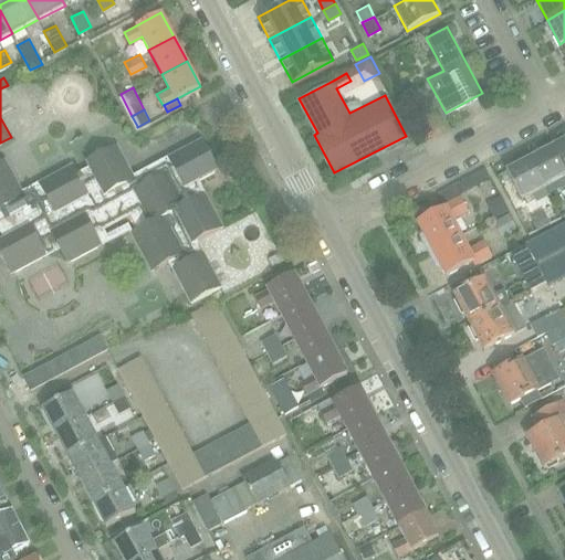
[(564,136),(554,143),(564,165),(564,136)]
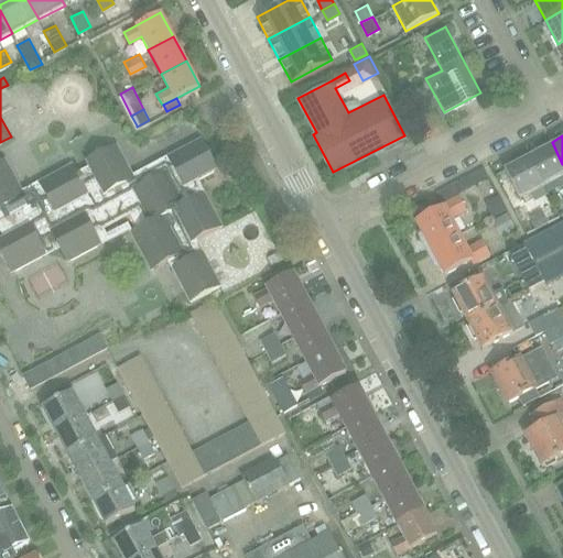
[(0,226),(4,233),(0,236),(0,249),(11,271),(58,245),(66,259),(129,227),(151,269),(169,259),(190,301),(220,284),(201,248),(214,241),(208,231),(222,225),(196,178),(217,167),(201,137),(132,173),(117,143),(85,160),(88,164),(77,171),(73,163),(22,189),(6,157),(0,161),(0,226)]
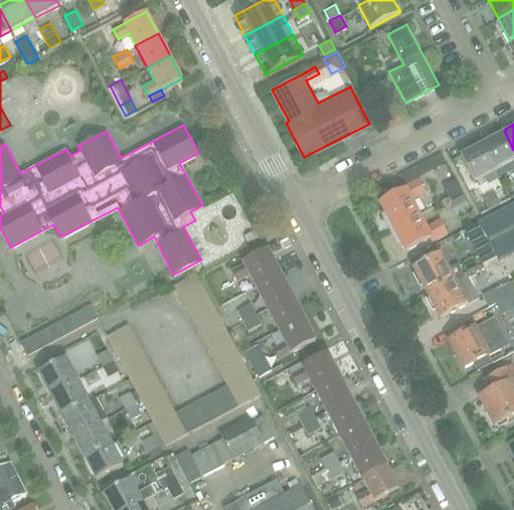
[(482,142),(496,169),(513,159),(513,150),(504,130),(482,142)]
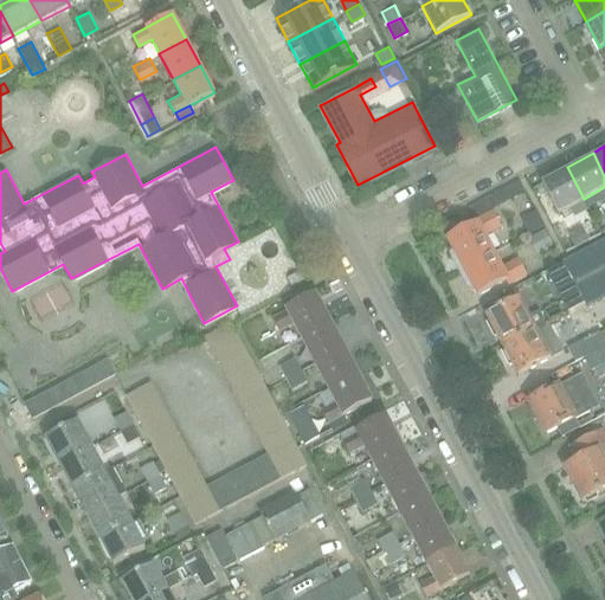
[(558,212),(584,199),(567,167),(541,180),(558,212)]
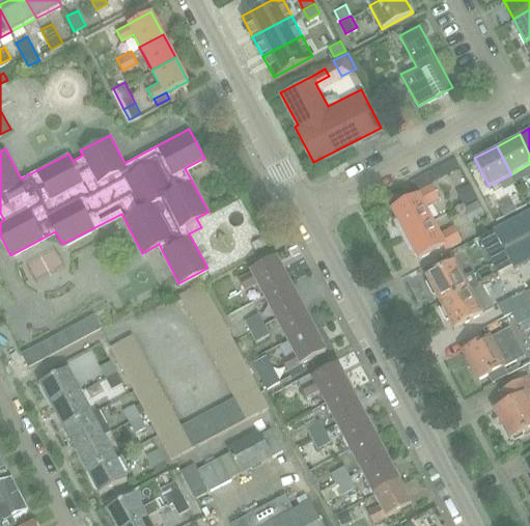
[(455,157),(444,162),(447,168),(458,169),(462,167),(455,157)]
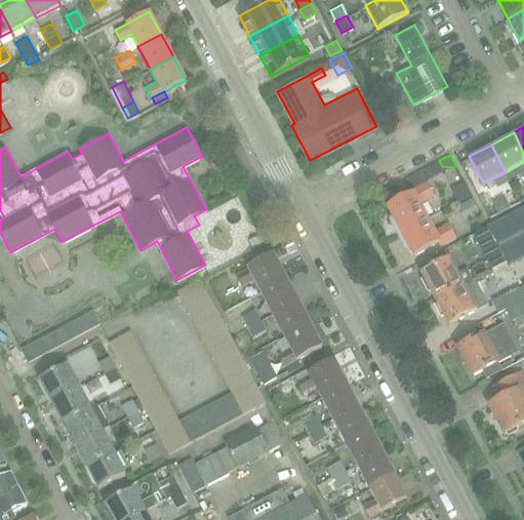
[(412,193),(388,206),(393,215),(389,217),(397,233),(428,215),(420,203),(435,195),(427,181),(433,177),(431,174),(427,166),(426,165),(404,176),(404,177),(410,189),(412,193)]
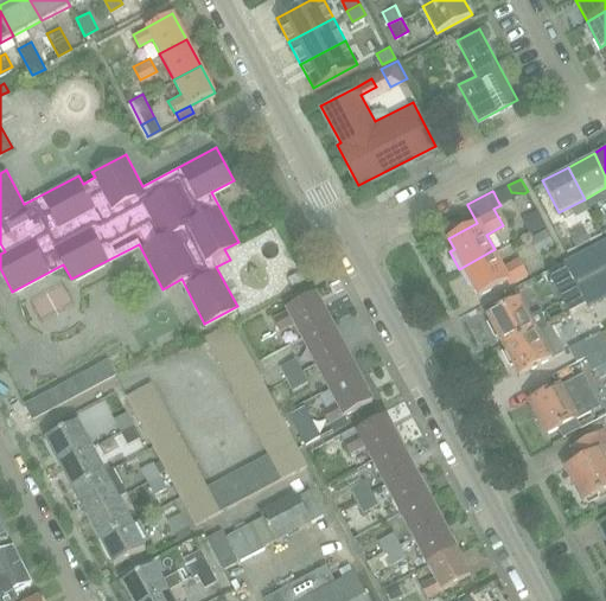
[(536,208),(527,212),(534,228),(544,222),(536,208)]
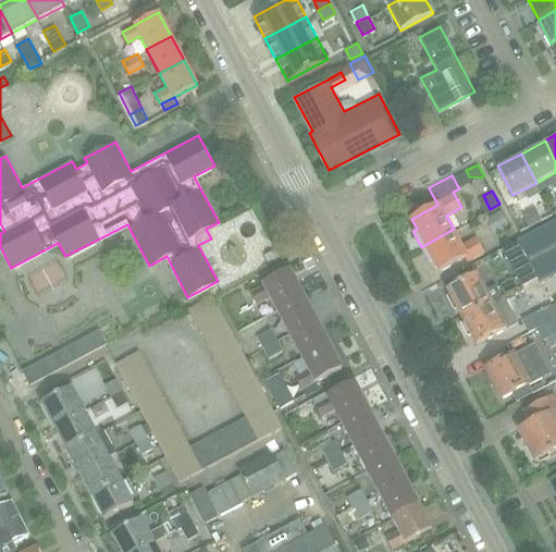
[(534,206),(521,213),(528,225),(541,218),(534,206)]
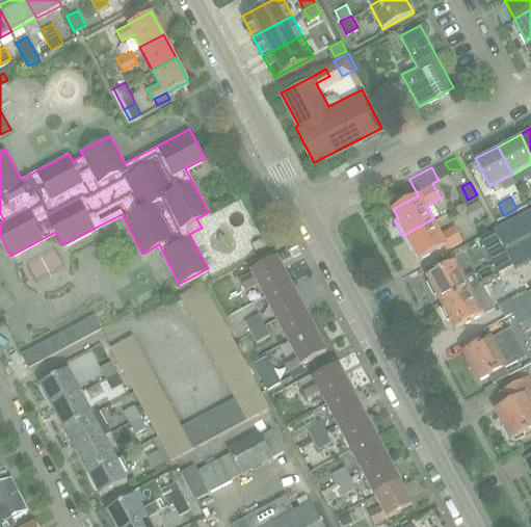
[(477,199),(463,206),(470,220),(484,213),(477,199)]
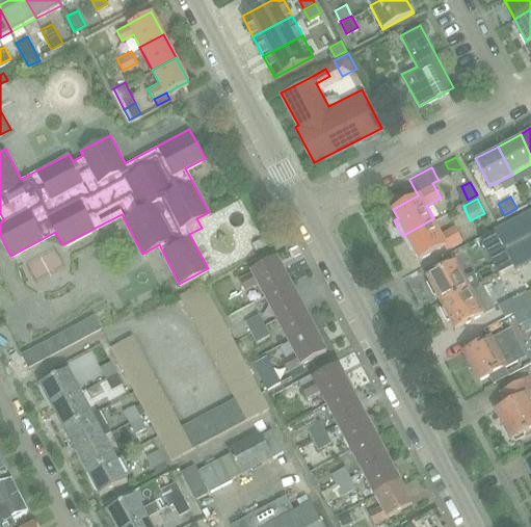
[(530,206),(530,207),(493,227),(494,228),(495,230),(501,241),(505,249),(512,263),(514,266),(518,264),(530,257),(530,206)]
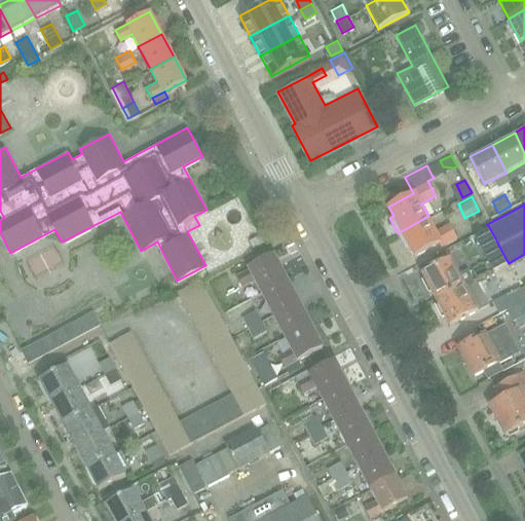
[(414,255),(439,242),(441,245),(457,235),(449,222),(435,229),(428,216),(398,233),(406,247),(409,246),(414,255)]
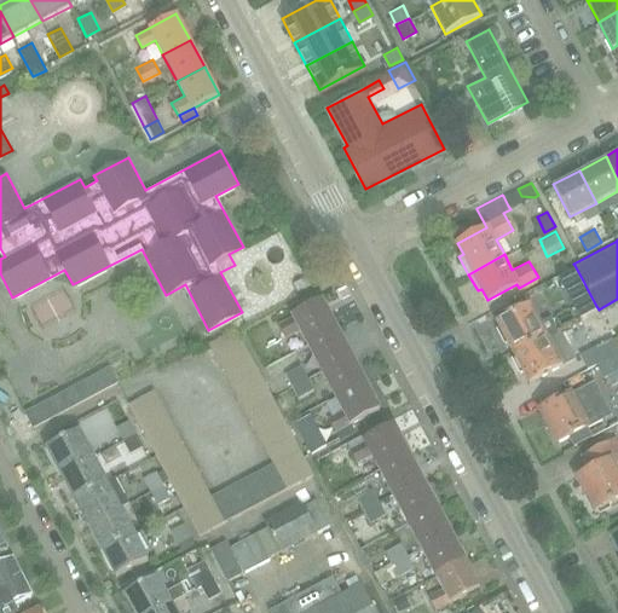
[(575,265),(558,275),(579,316),(585,313),(596,306),(588,290),(583,281),(576,267),(575,265)]
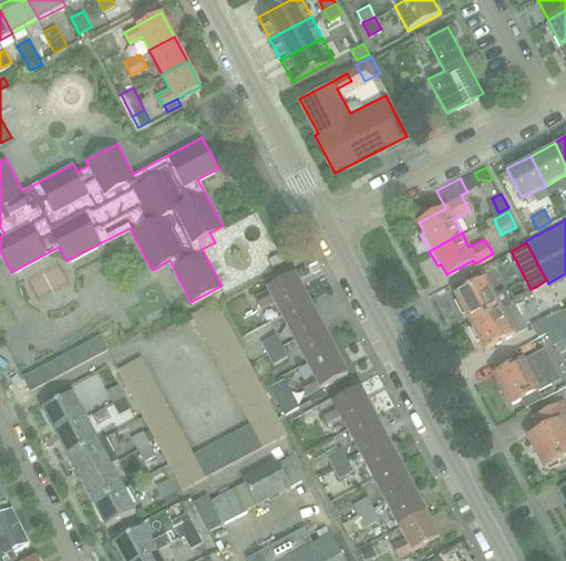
[(274,301),(279,312),(308,298),(295,273),(266,288),(267,289),(254,295),(260,308),(274,301)]
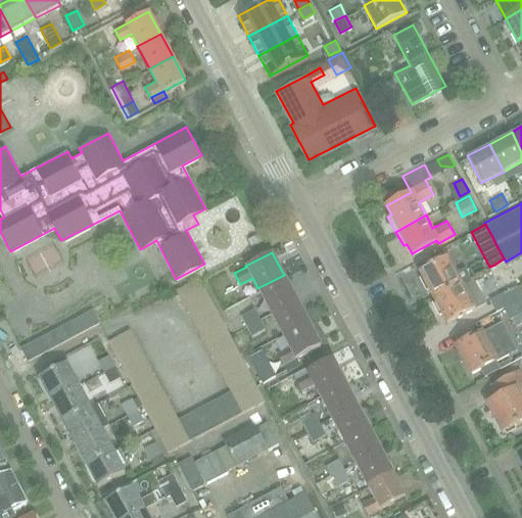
[(427,286),(433,297),(471,278),(470,277),(465,266),(457,270),(449,255),(419,271),(421,273),(419,274),(426,286),(427,286)]
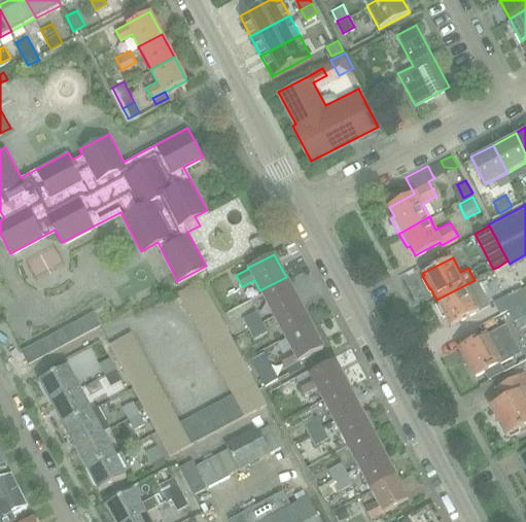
[(259,290),(272,313),(297,301),(286,277),(259,290)]
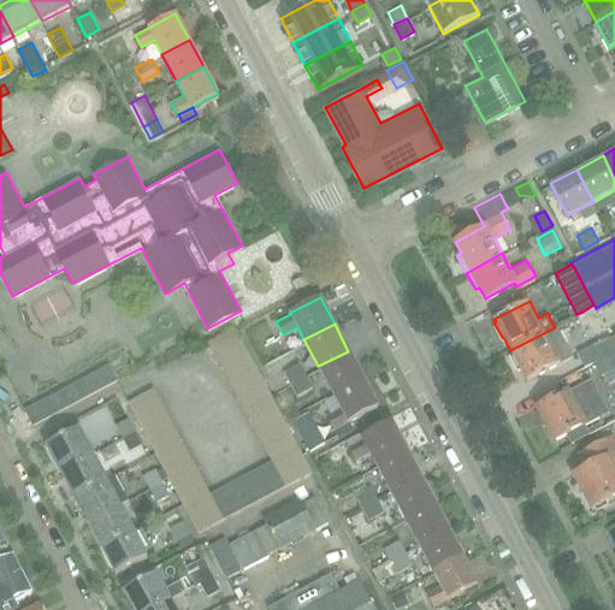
[(526,379),(572,355),(563,339),(557,325),(554,326),(555,327),(510,350),(512,351),(509,353),(518,367),(519,366),(526,379)]
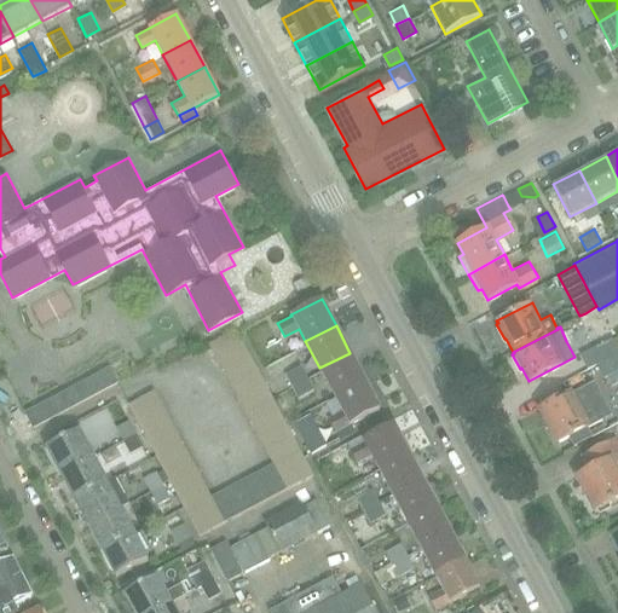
[(154,388),(127,402),(154,451),(155,454),(162,467),(168,479),(169,479),(198,533),(200,533),(224,520),(286,486),(313,472),(263,377),(256,366),(236,328),(208,342),(230,381),(272,461),(211,493),(154,388)]
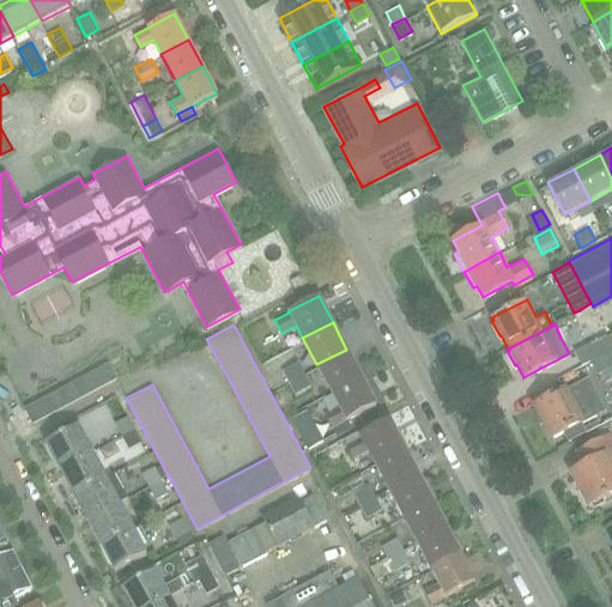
[(611,344),(606,332),(574,348),(581,363),(591,359),(611,347),(611,344)]
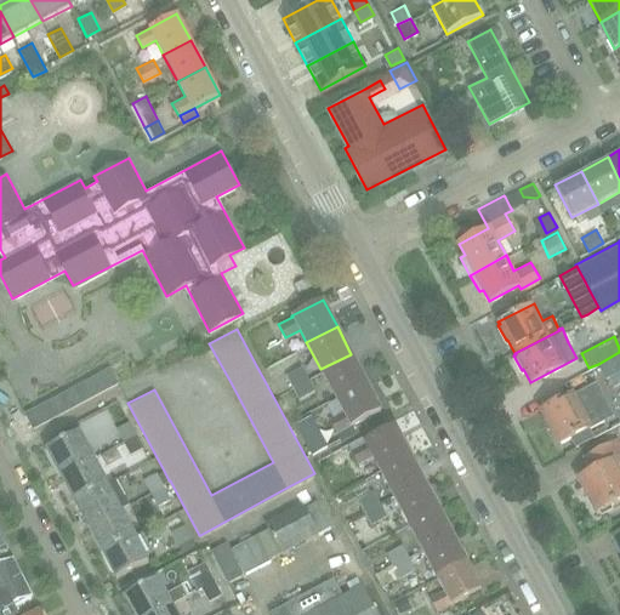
[(619,369),(619,352),(598,364),(604,377),(619,369)]
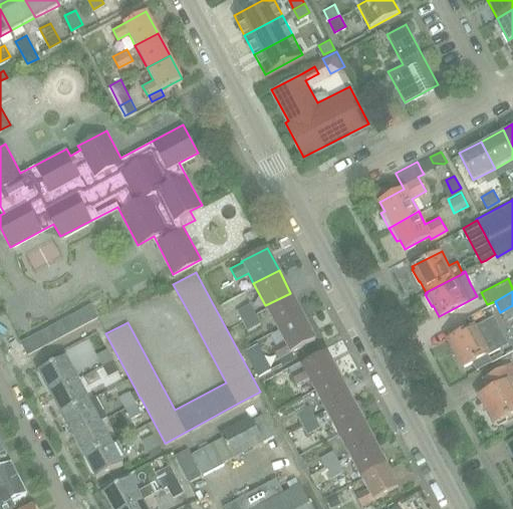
[(265,305),(276,326),(301,313),(290,293),(265,305)]
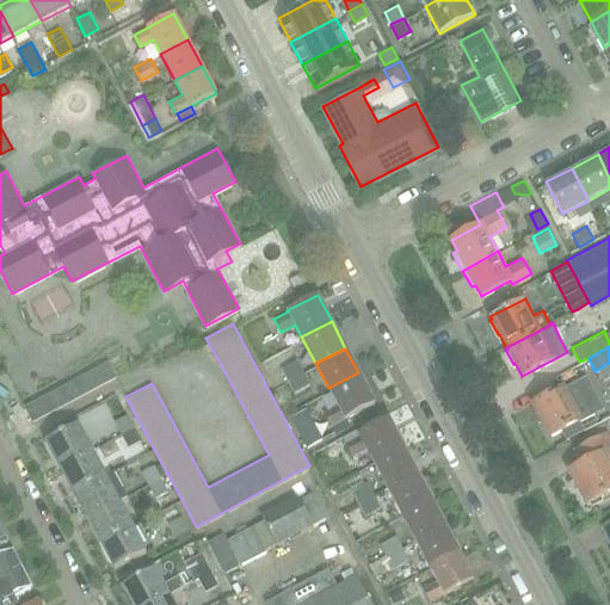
[(310,383),(297,359),(281,368),(294,391),(310,383)]
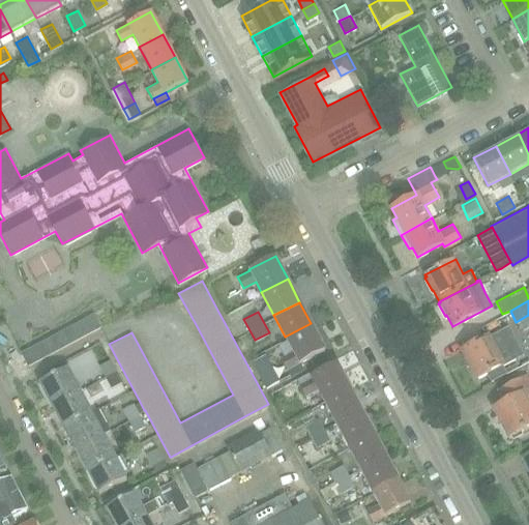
[(28,365),(100,326),(93,313),(21,351),(28,365)]
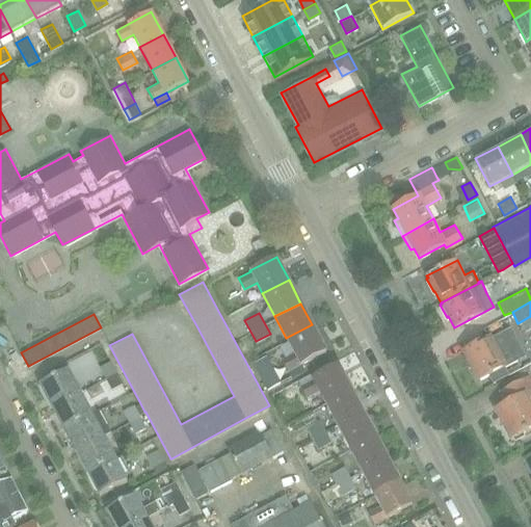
[(325,350),(312,324),(286,338),(292,351),(281,358),(287,369),(299,363),(299,364),(325,350)]
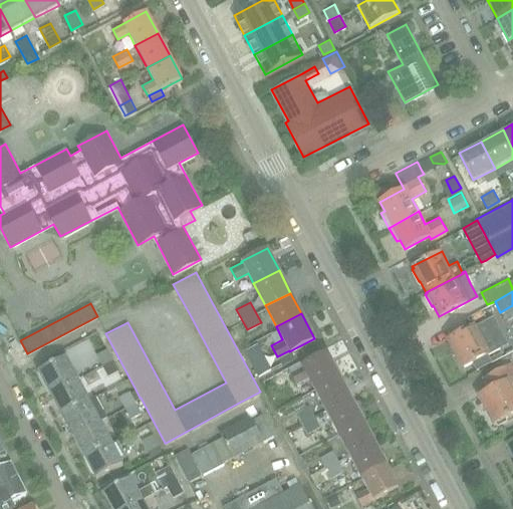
[(475,324),(447,339),(461,365),(472,360),(476,367),(491,359),(489,355),(487,352),(489,351),(499,346),(497,342),(493,333),(485,319),(475,324)]
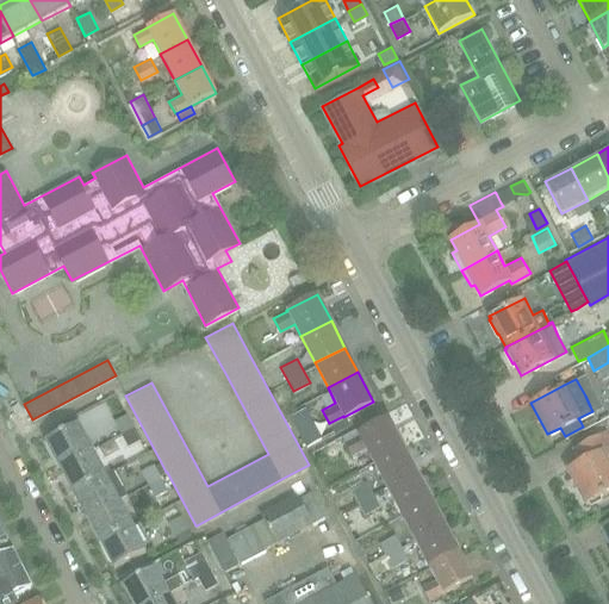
[(113,418),(120,431),(134,424),(126,411),(113,418)]
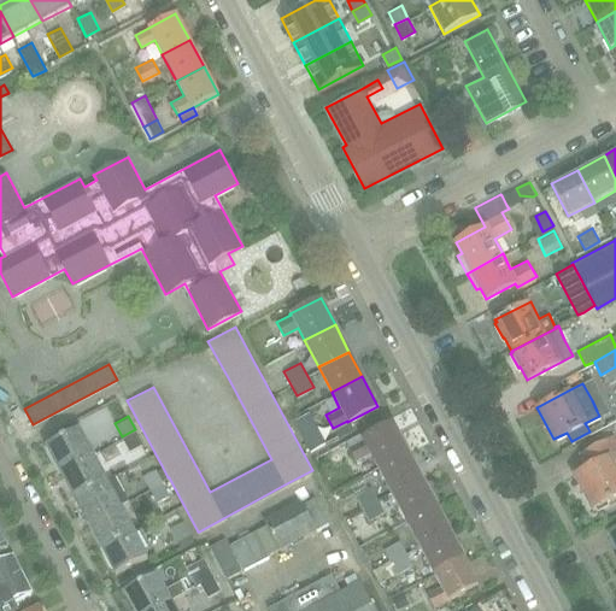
[(369,452),(377,469),(409,452),(392,422),(364,436),(361,432),(347,440),(350,445),(347,446),(355,460),(369,452)]
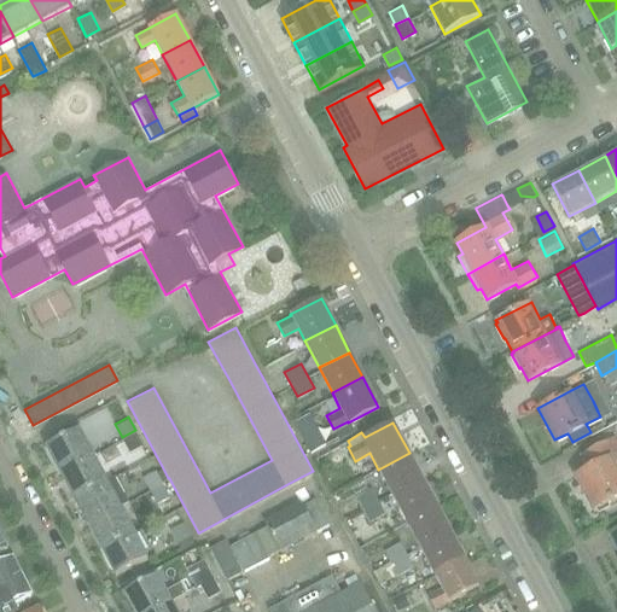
[(60,470),(93,453),(80,426),(46,444),(59,471),(60,470)]
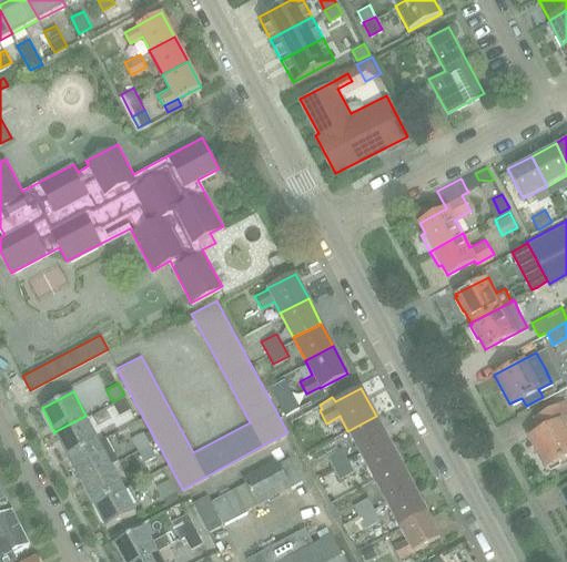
[(281,394),(276,396),(286,414),(306,404),(300,391),(284,400),(281,394)]
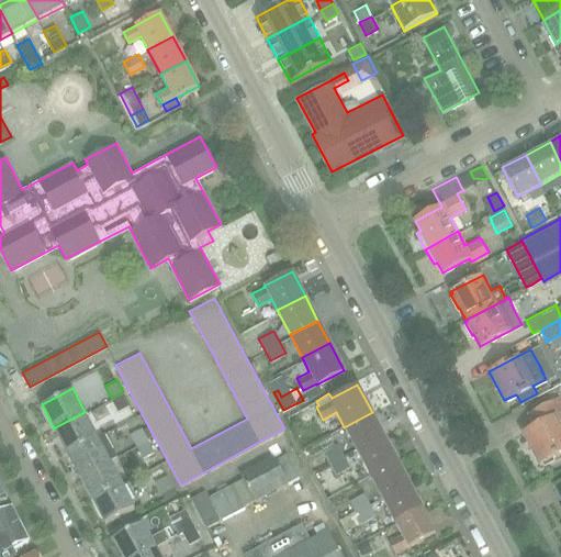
[(111,398),(118,410),(130,404),(123,391),(111,398)]
